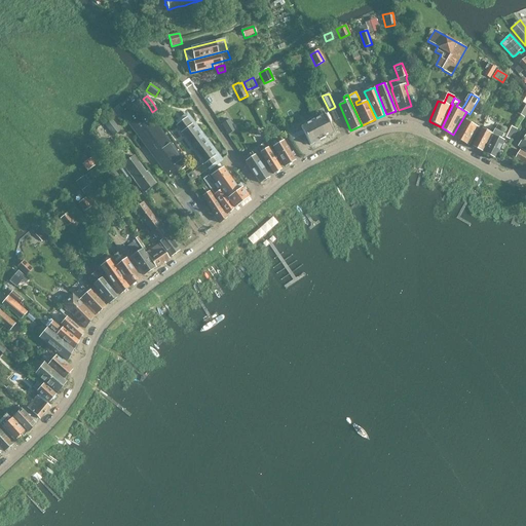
[(184,163),(153,122),(137,101),(121,112),(149,150),(152,147),(161,159),(158,161),(168,176),(184,163)]
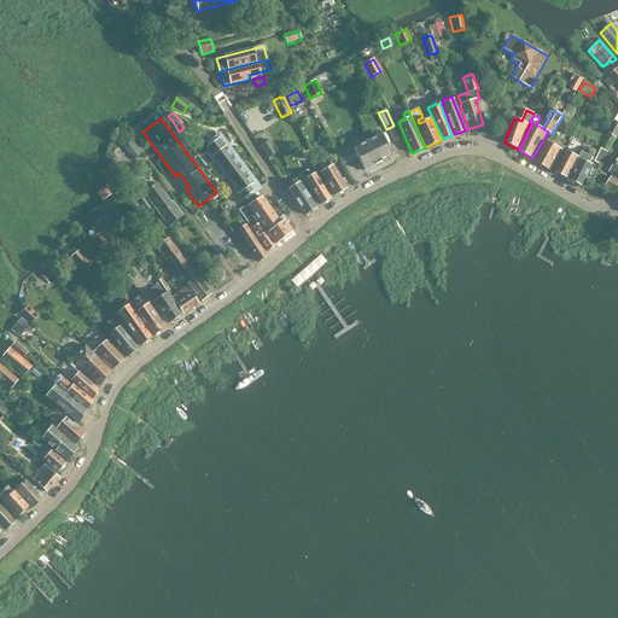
[(400,139),(395,127),(388,130),(394,143),(397,140),(400,139)]
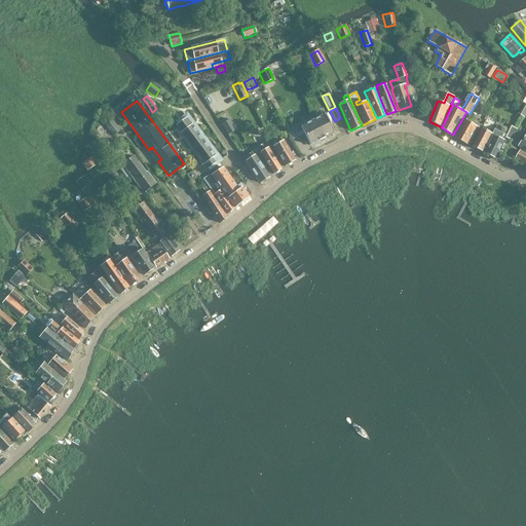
[(334,133),(325,114),(313,120),(317,129),(314,132),(318,141),(334,133)]
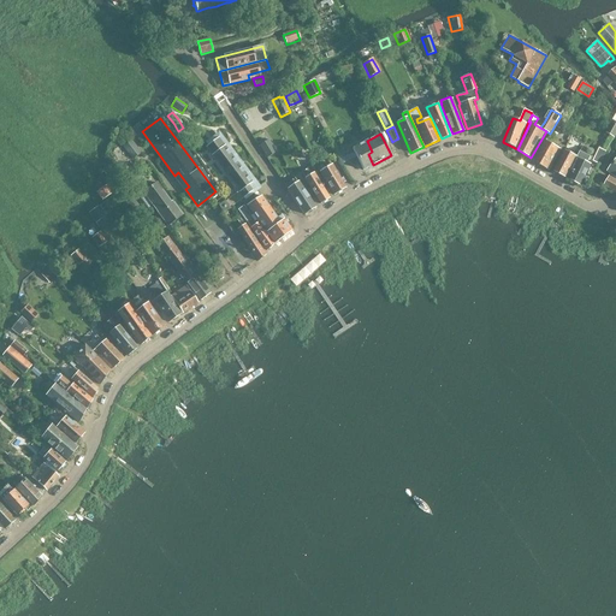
[(237,164),(226,149),(227,149),(225,144),(224,146),(218,138),(206,148),(243,197),(253,191),(250,189),(253,188),(250,184),(252,183),(241,167),(238,163),(237,164)]
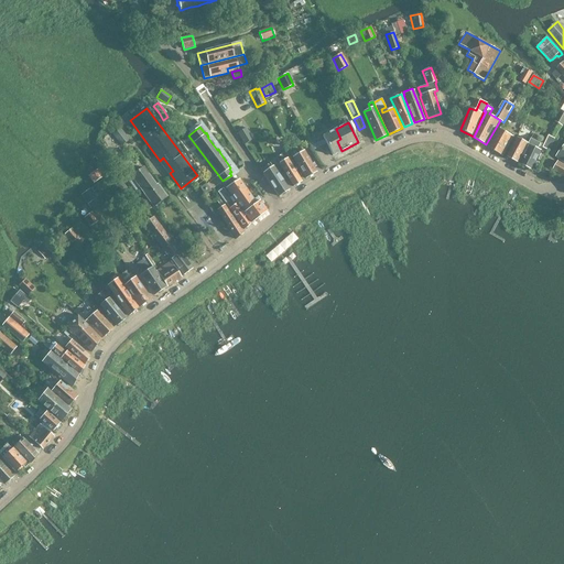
[(252,140),(246,129),(238,133),(245,144),(252,140)]
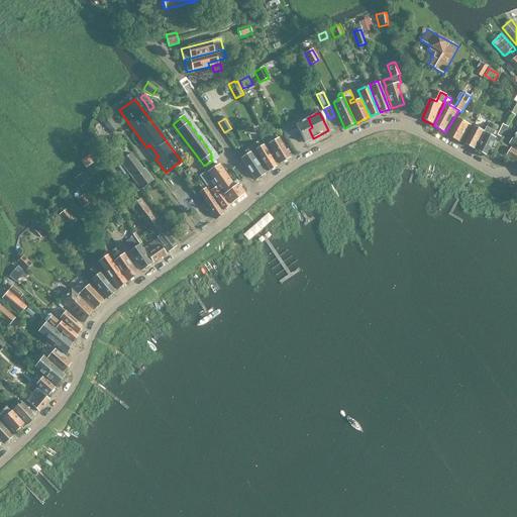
[(313,138),(309,129),(312,127),(308,118),(295,124),(297,128),(299,132),(305,143),(313,138)]
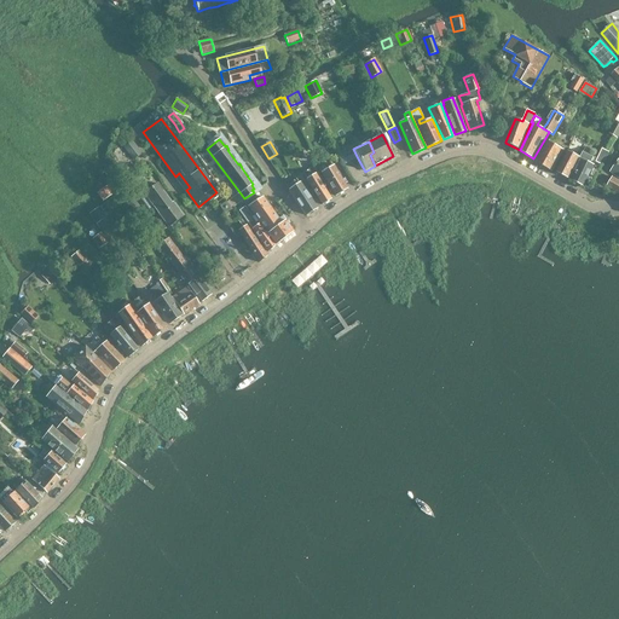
[(555,166),(565,151),(548,142),(537,161),(536,162),(551,172),(553,171),(555,166)]
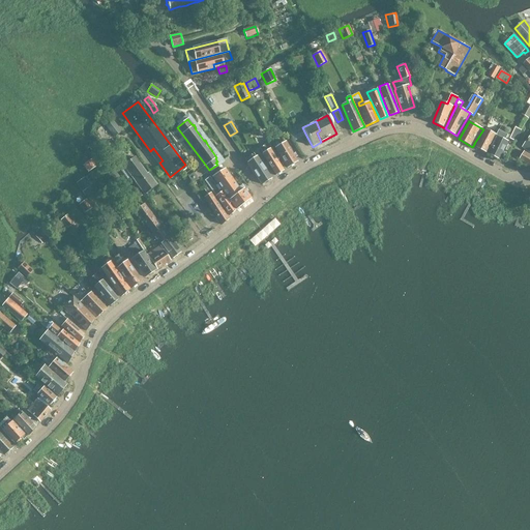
[(113,122),(107,127),(115,137),(121,133),(113,122)]
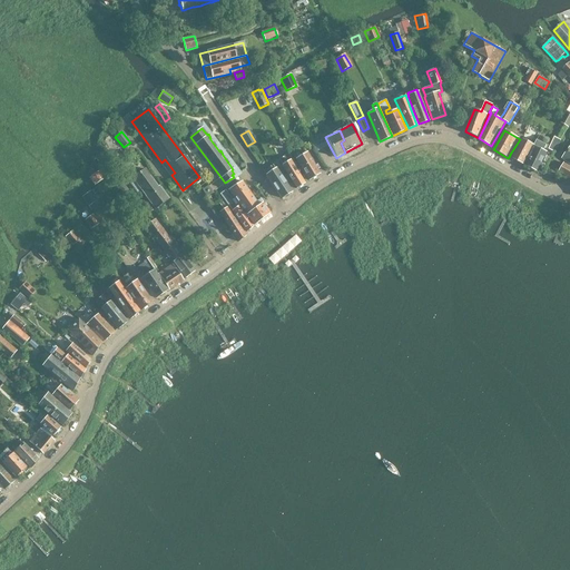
[(556,151),(561,140),(553,136),(548,148),(552,150),(556,151)]
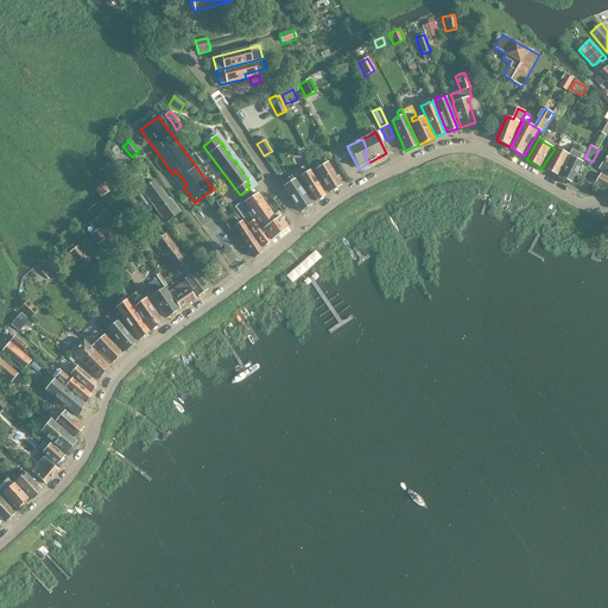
[(558,176),(569,154),(558,149),(550,165),(548,170),(558,176)]
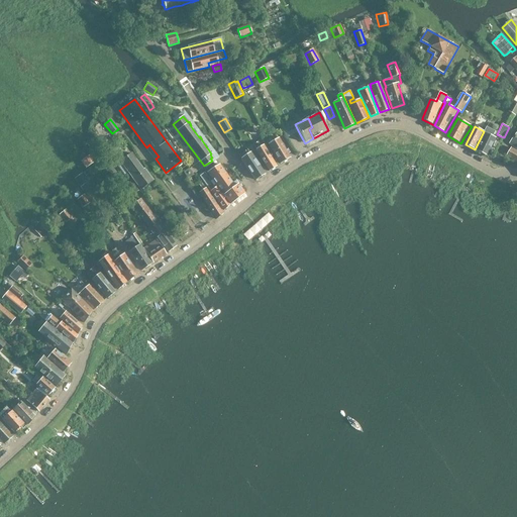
[(496,131),(487,127),(485,131),(484,131),(475,149),(478,150),(488,157),(497,138),(493,136),(496,131)]
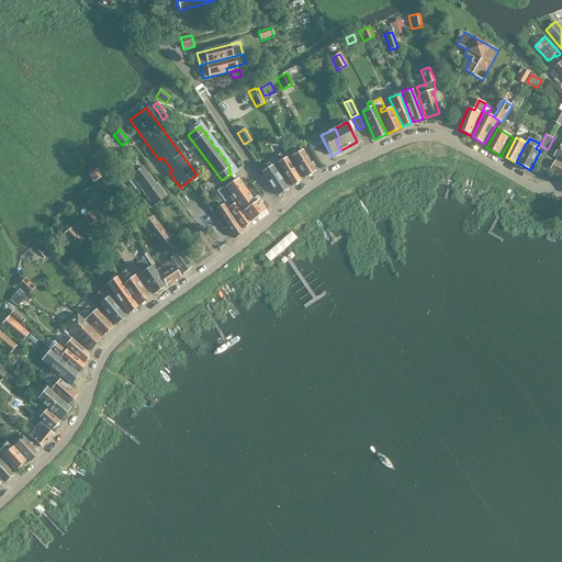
[(325,144),(323,139),(313,144),(312,143),(310,144),(313,149),(325,144)]
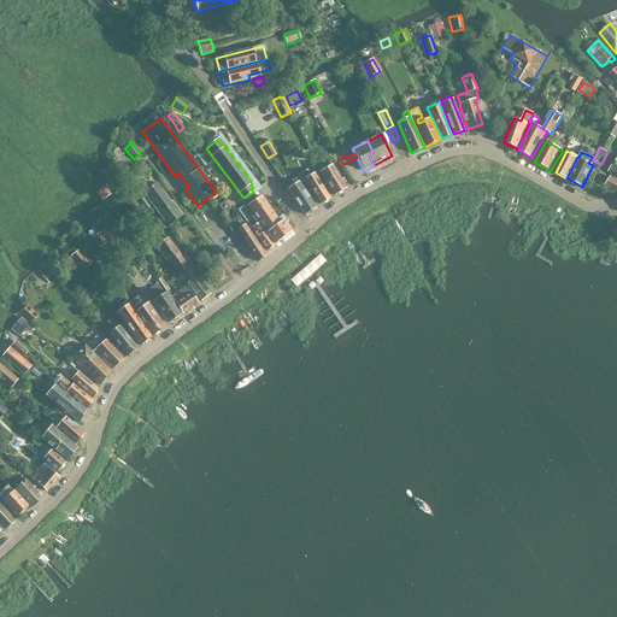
[(317,166),(321,172),(331,165),(328,159),(317,166)]
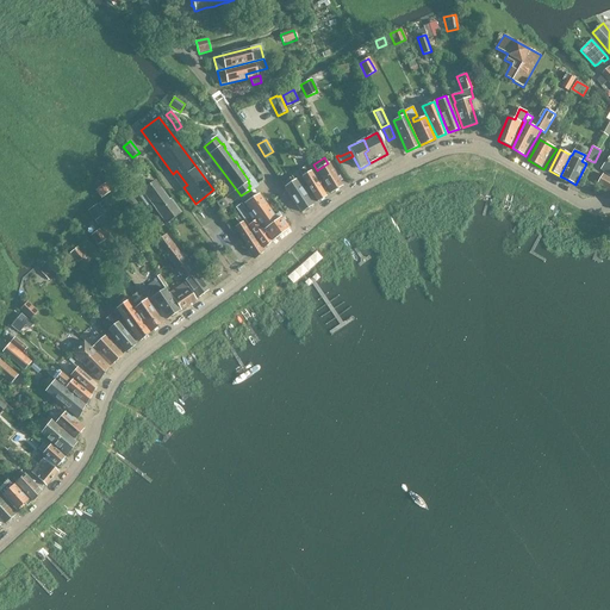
[(327,197),(313,178),(316,175),(309,163),(298,170),(304,182),(317,203),(327,197)]
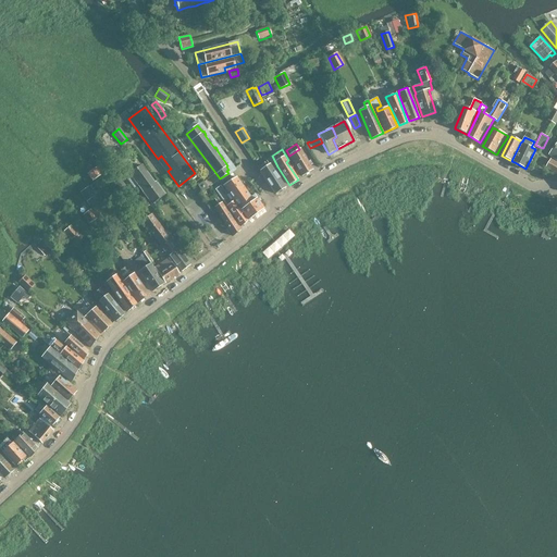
[(312,170),(299,149),(289,156),(288,156),(301,176),(312,170)]
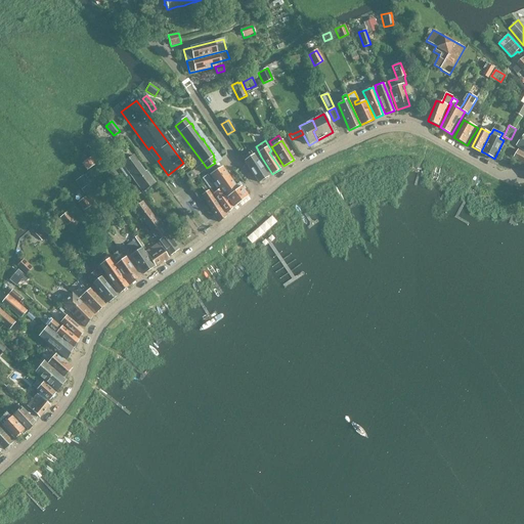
[(91,154),(100,147),(96,142),(87,147),(91,154)]
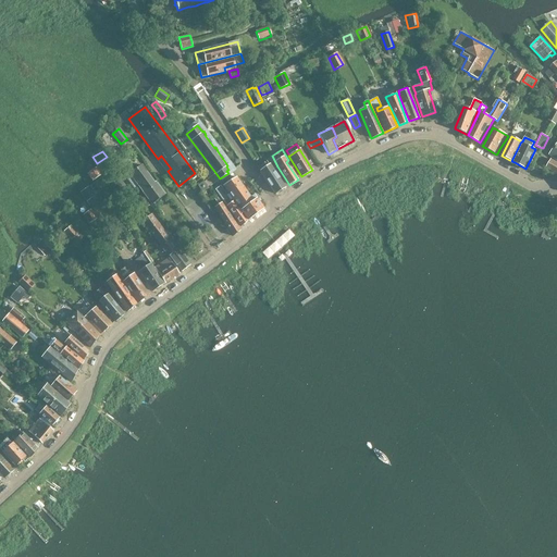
[(161,156),(158,159),(168,171),(171,169),(161,156)]
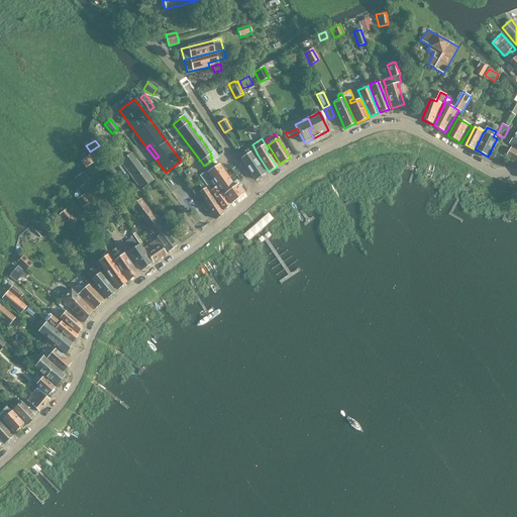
[(516,151),(511,148),(506,156),(516,162),(516,151)]
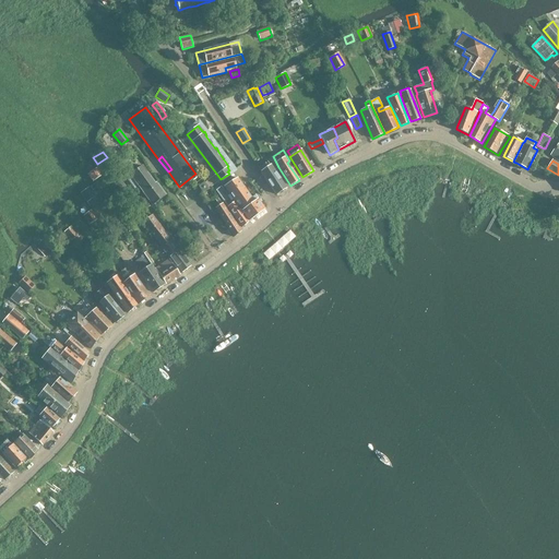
[(286,188),(271,166),(268,162),(259,167),(261,171),(261,173),(276,194),(286,188)]
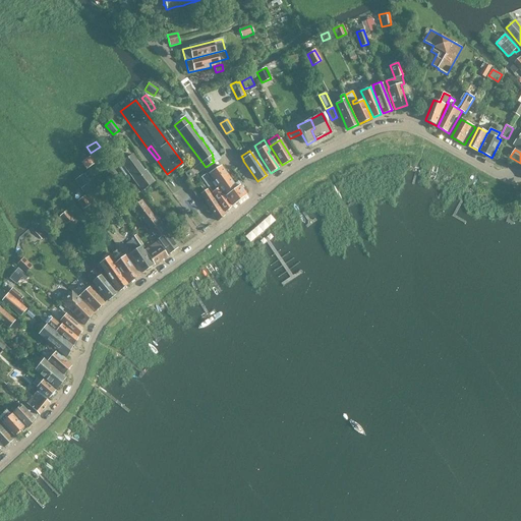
[(154,182),(147,172),(145,173),(133,156),(118,166),(125,176),(128,174),(140,190),(154,182)]
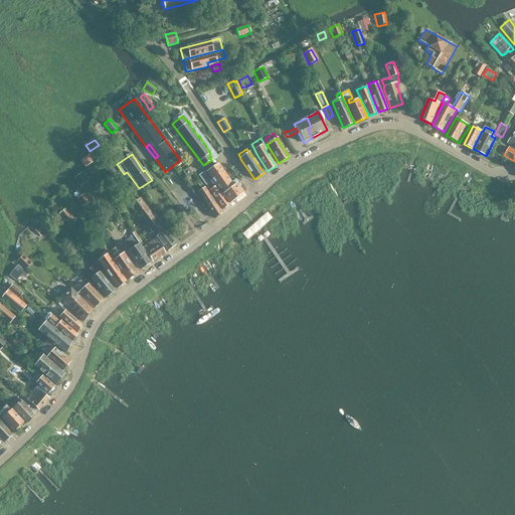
[(94,161),(90,155),(80,161),(86,167),(94,161)]
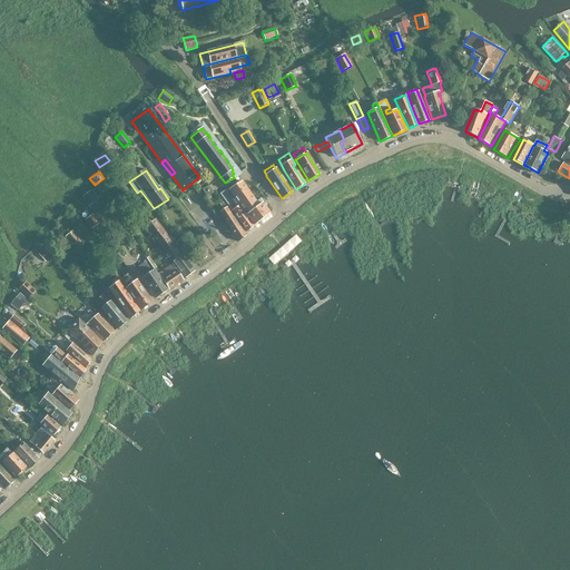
[(263,203),(261,199),(257,202),(242,182),(227,190),(237,204),(239,206),(255,226),(266,217),(271,214),(265,206),(263,204),(263,203)]
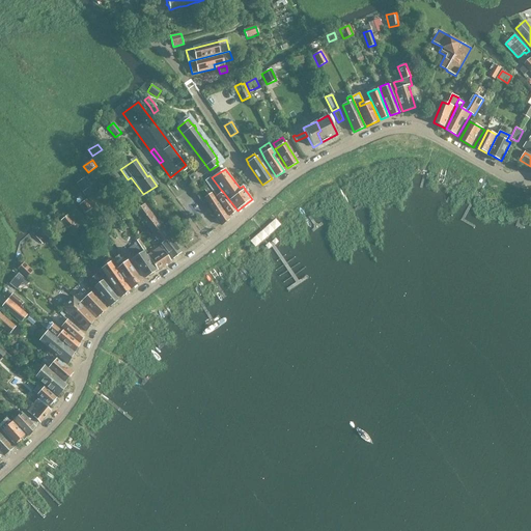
[(121,180),(114,170),(109,173),(117,184),(121,180)]
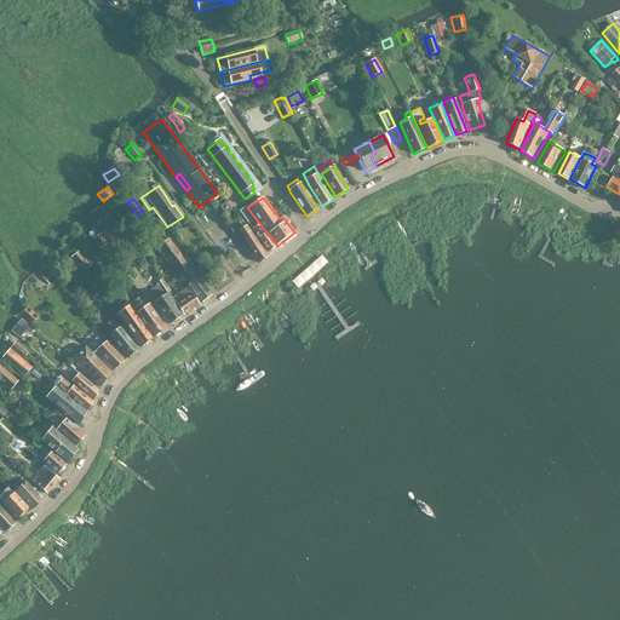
[(231,210),(227,202),(220,207),(224,214),(231,210)]
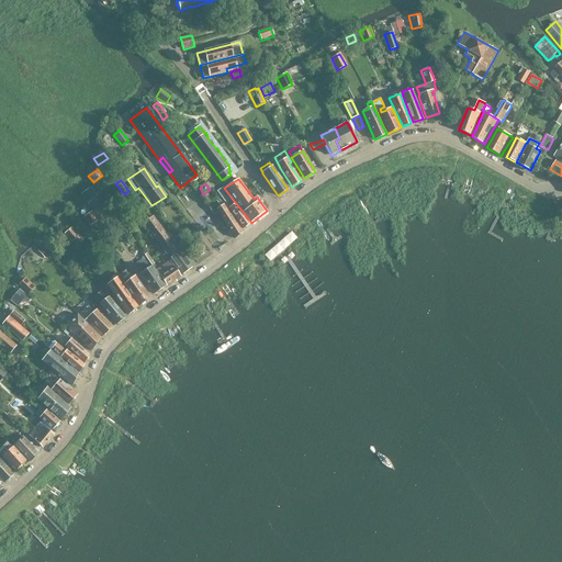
[(88,203),(101,193),(94,184),(81,194),(88,203)]
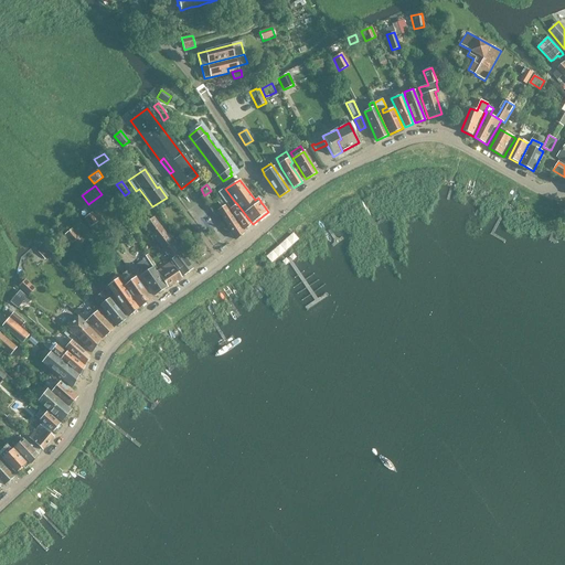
[(219,192),(217,193),(230,210),(245,230),(253,224),(237,204),(235,202),(234,203),(223,189),(219,192)]
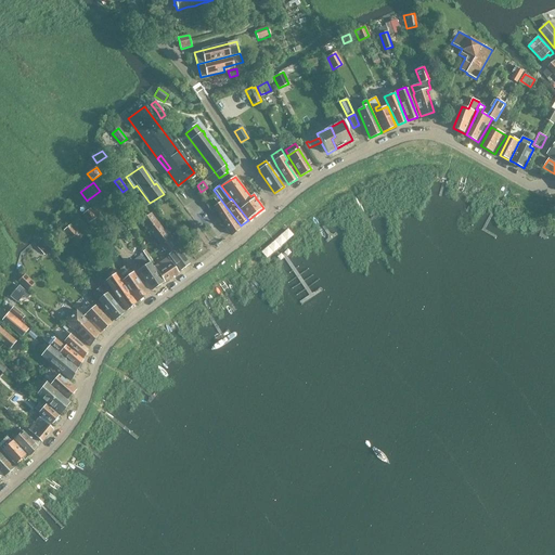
[(230,216),(221,202),(217,205),(214,207),(230,233),(232,235),(240,230),(230,216)]
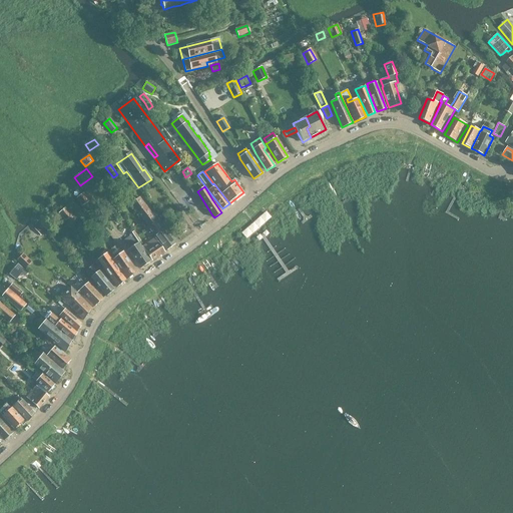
[(84,194),(77,198),(82,206),(88,201),(84,194)]
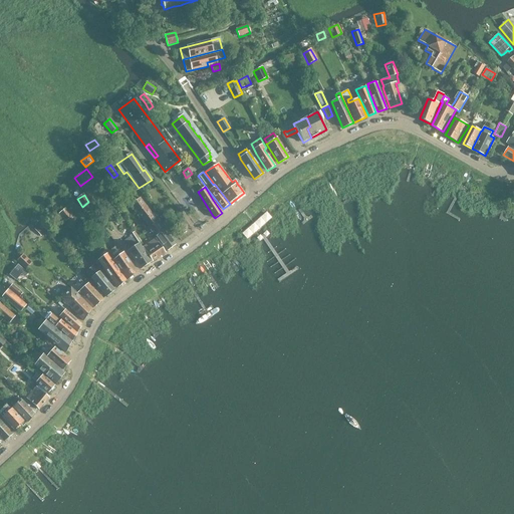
[(152,213),(146,205),(140,198),(132,204),(144,219),(152,213)]
